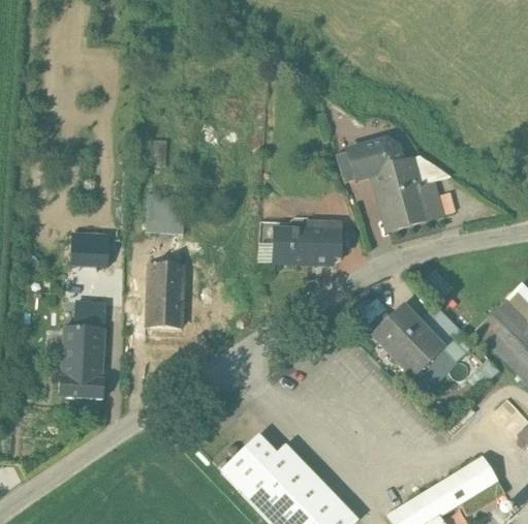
[(174,136),(151,133),(149,158),(174,162),(174,136)]
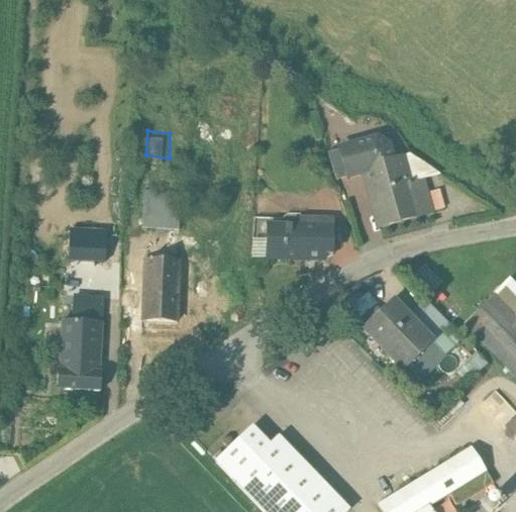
[(377,135),(339,145),(347,174),(366,169),(365,164),(393,157),(389,142),(377,135)]
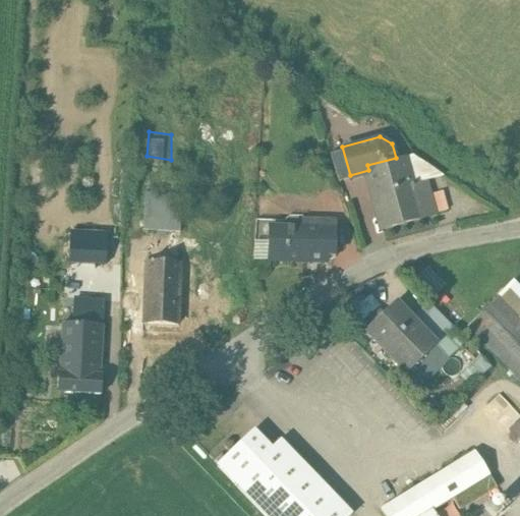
[(342,147),(331,150),(339,178),(350,175),(342,147)]
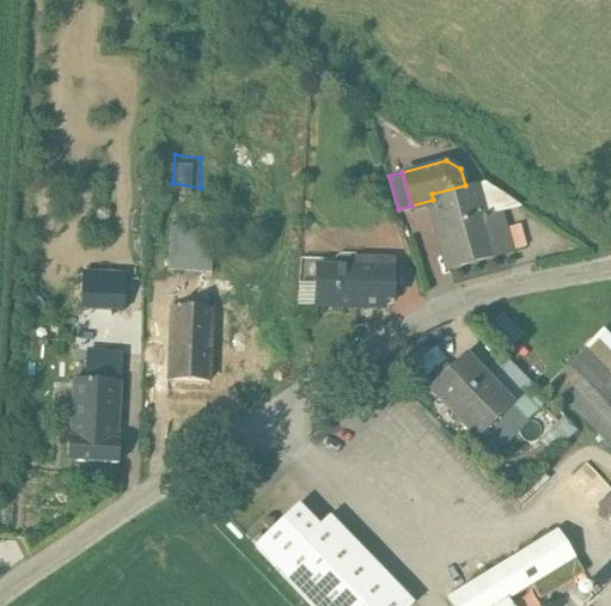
[(465,185),(432,194),(433,200),(451,264),(494,252),(483,213),(478,195),(475,183),(465,185)]
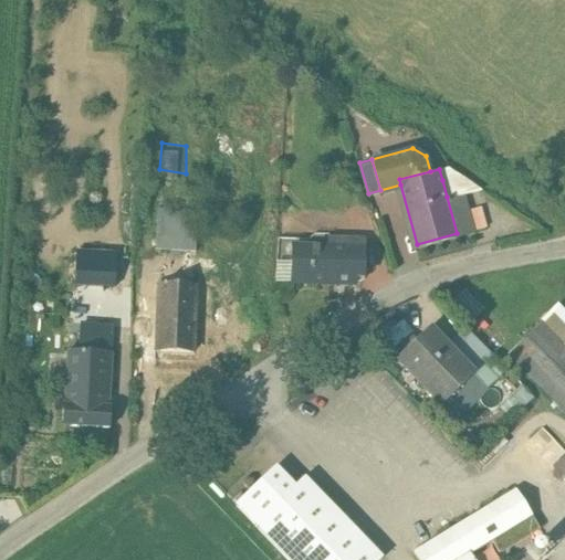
[(464,176),(442,180),(447,197),(464,192),(482,188),(464,176)]
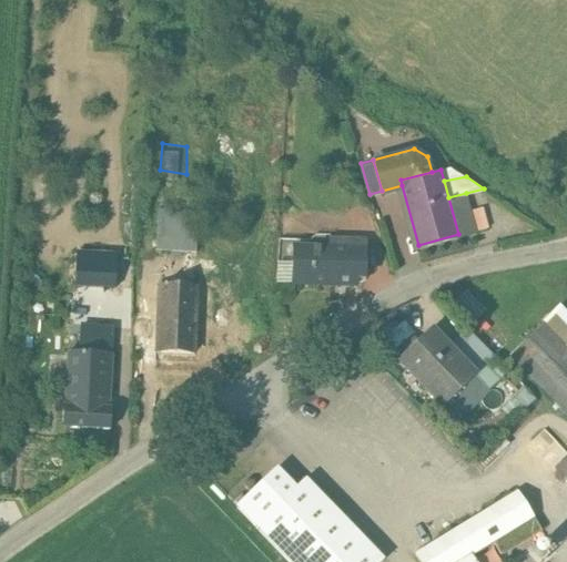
[(466,193),(448,197),(458,234),(476,230),(466,193)]
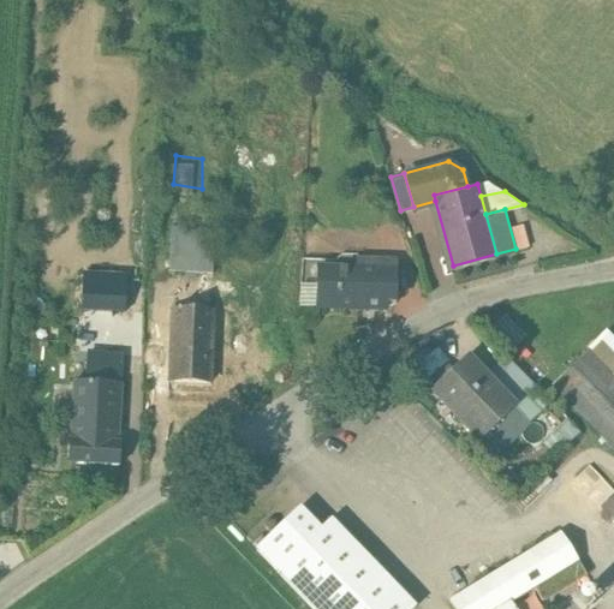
[(202,225),(173,222),(172,239),(171,266),(213,269),(214,242),(201,240),(202,225)]
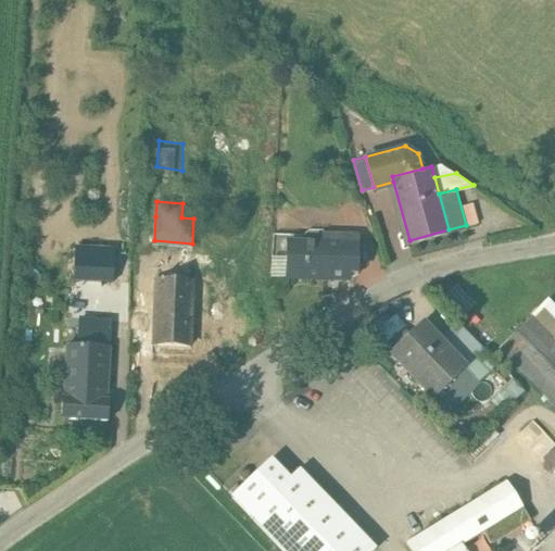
[(304,230),(274,230),(272,273),(287,274),(288,238),(323,239),(324,230),(325,230),(324,226),(311,225),(304,230)]
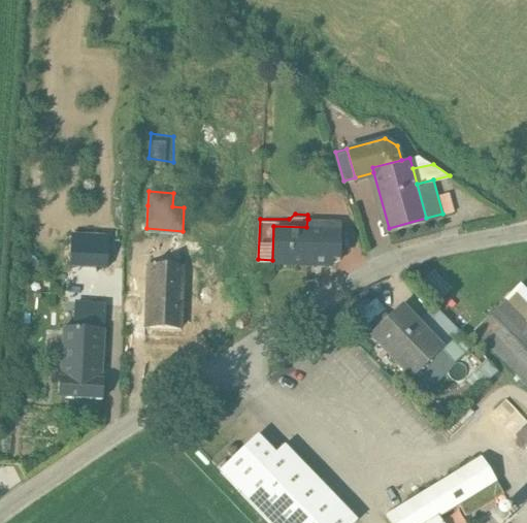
[(308,219),(307,219),(306,227),(273,226),(272,260),(333,262),(333,260),(338,258),(339,247),(334,246),(334,220),(308,219)]
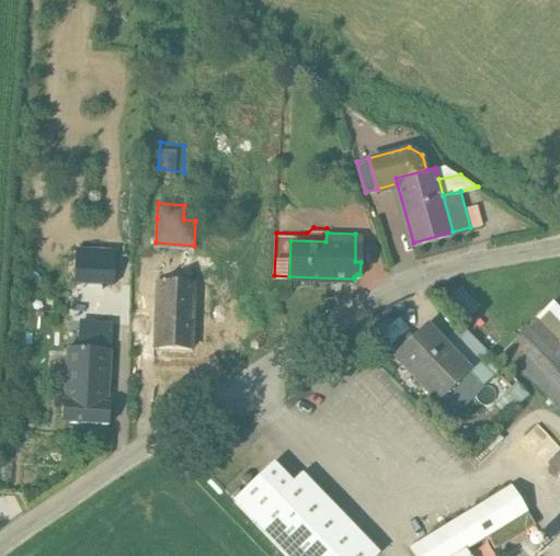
[(195,279),(158,276),(155,343),(193,345),(195,279)]
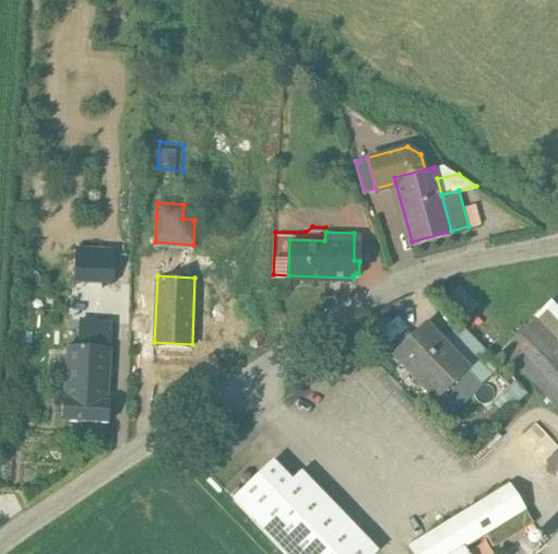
[(109,290),(72,289),(68,342),(111,344),(116,315),(109,290)]
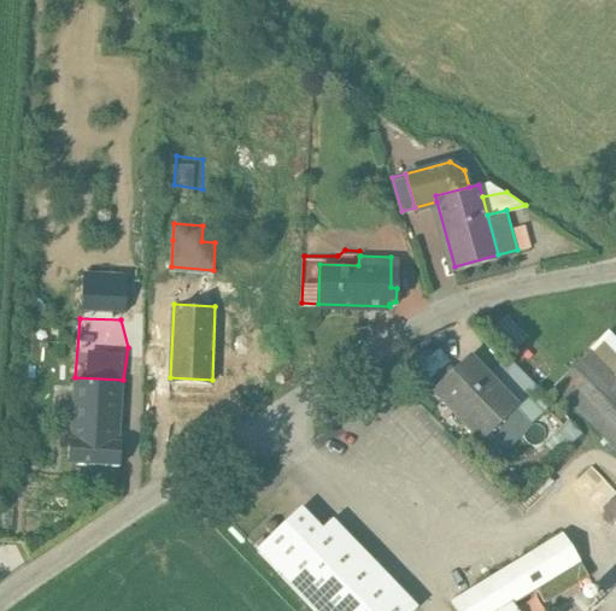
[(615,339),(608,330),(590,347),(594,353),(615,374),(615,339)]
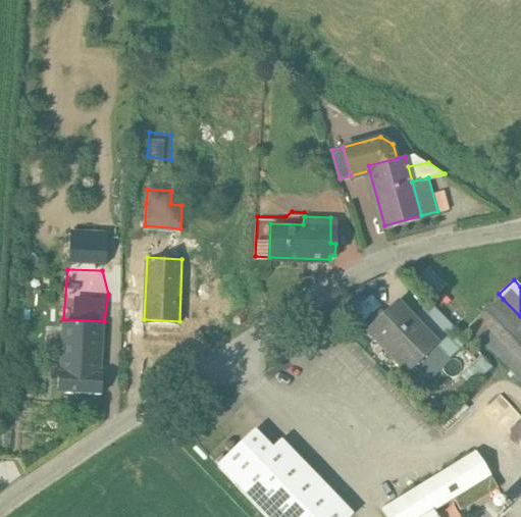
[(520,316),(503,299),(474,326),(520,375),(520,316)]
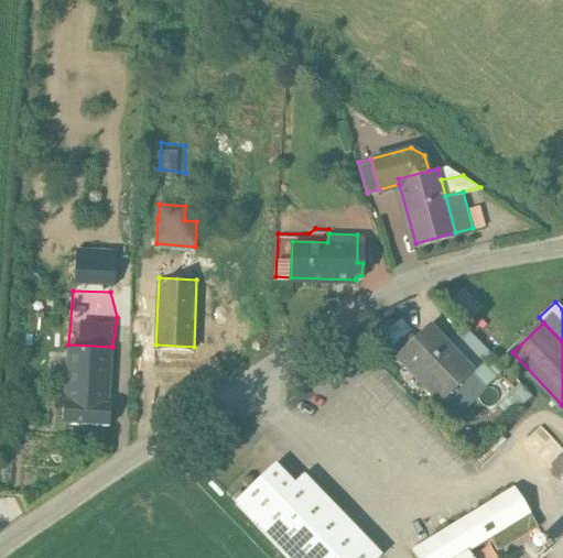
[(446,342),(429,324),(397,354),(441,400),(448,392),(473,369),(446,342)]
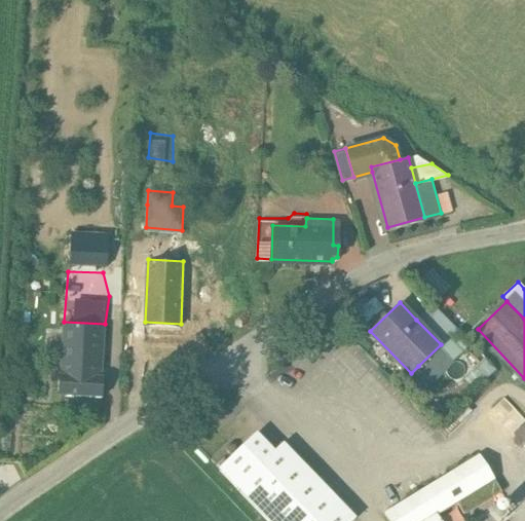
[(469,338),(434,302),(416,320),(441,344),(418,366),(427,376),(432,377),(461,347),(460,346),(469,338)]
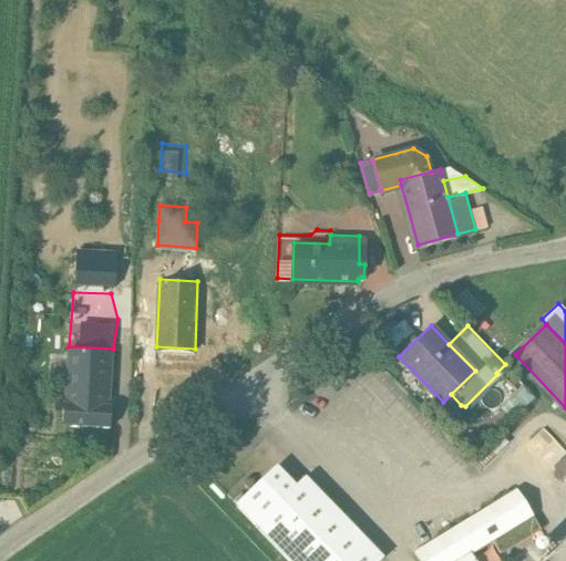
[(113,349),(69,346),(65,402),(64,402),(63,423),(111,425),(112,404),(110,404),(113,349)]
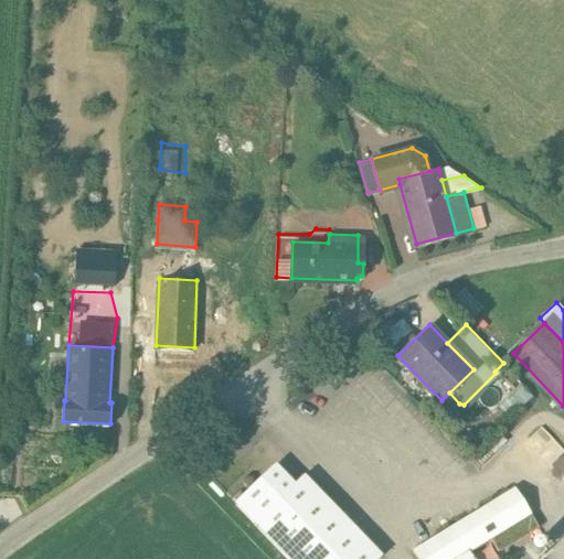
[(274,465),(237,501),(255,519),(293,484),(274,465)]
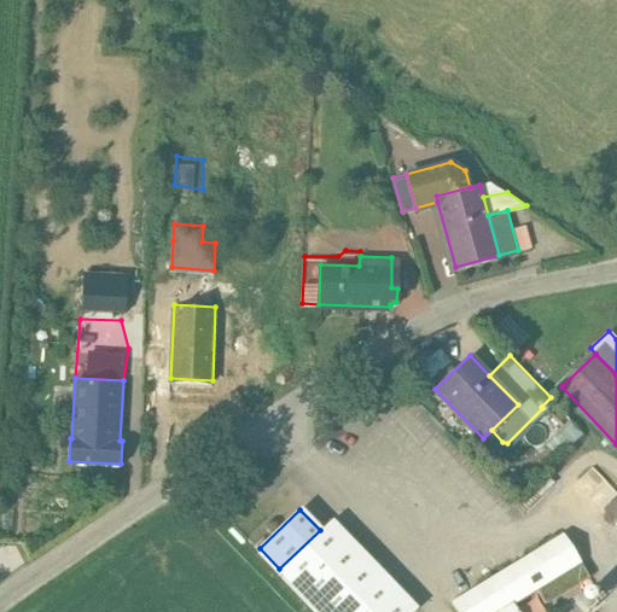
[(411,611),(418,605),(333,518),(320,530),(279,569),(320,611),(411,611)]
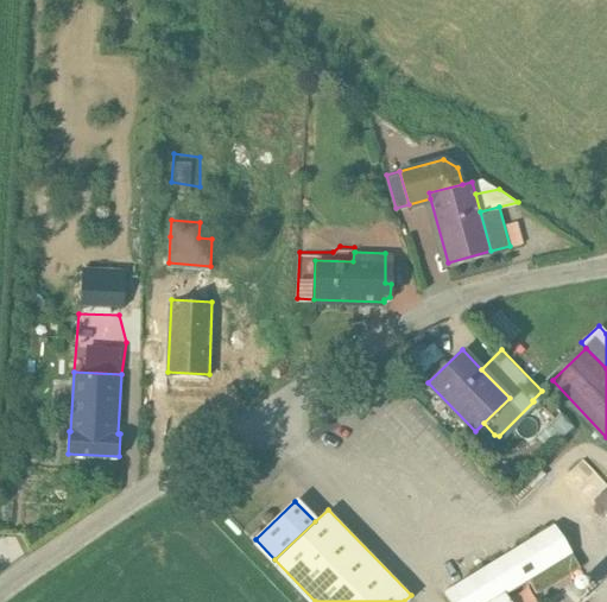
[(555,523),(500,556),(517,583),(529,576),(537,590),(581,564),(555,523)]
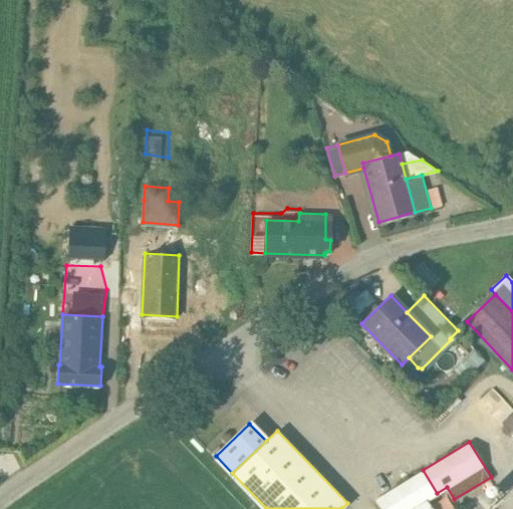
[(423,470),(376,499),(381,508),(433,508),(427,499),(437,493),(423,470)]
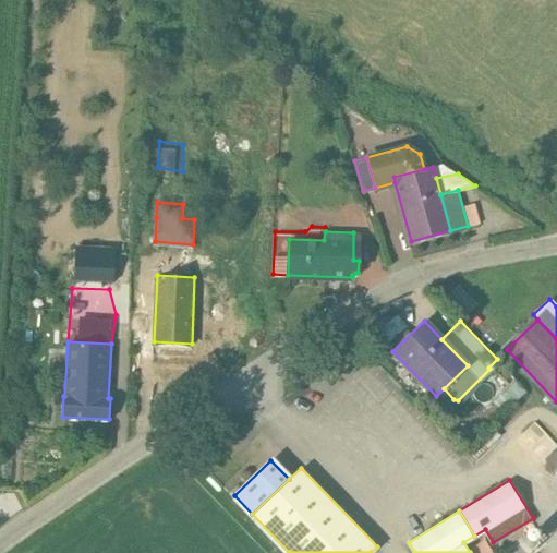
[(544,542),(544,538),(543,533),(541,530),(537,528),(533,527),(529,528),(525,530),(523,533),(522,538),(523,542),(525,545),(530,548),(533,549),(537,548),(541,545),(544,542)]
